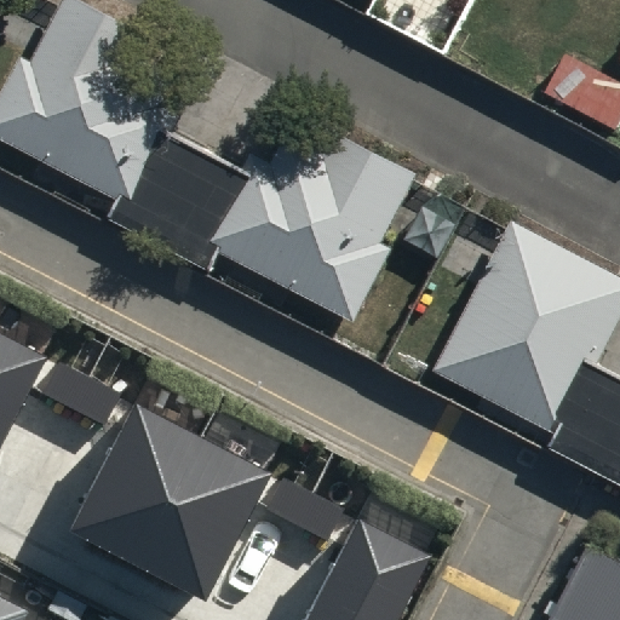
[(225,254),(357,322),(434,177),(354,136),(342,159),(291,132),(265,182),(171,132),(193,90),(141,63),(155,33),(90,0),(51,0),(0,99),(0,138),(122,201),(112,223),(214,276),(225,254)]
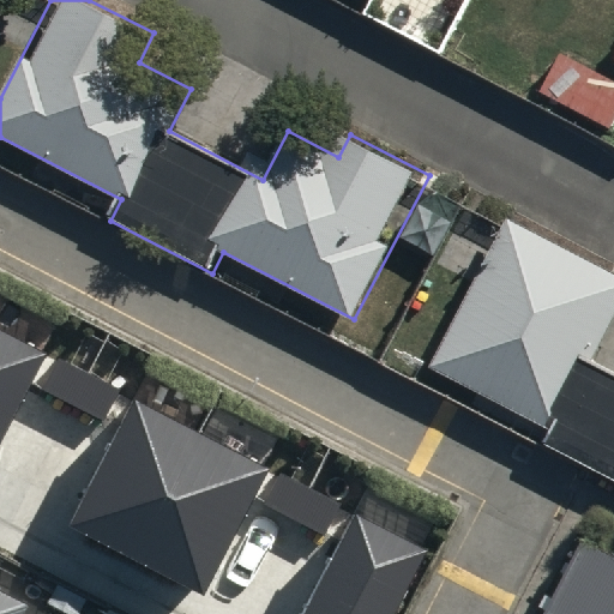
[(613,82),(561,56),(543,94),(613,128),(613,82)]
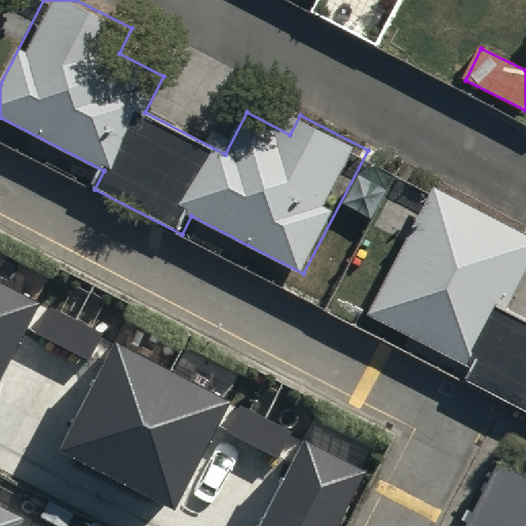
[(365,311),(525,397),(525,312),(510,304),(525,273),(525,232),(434,184),(365,311)]
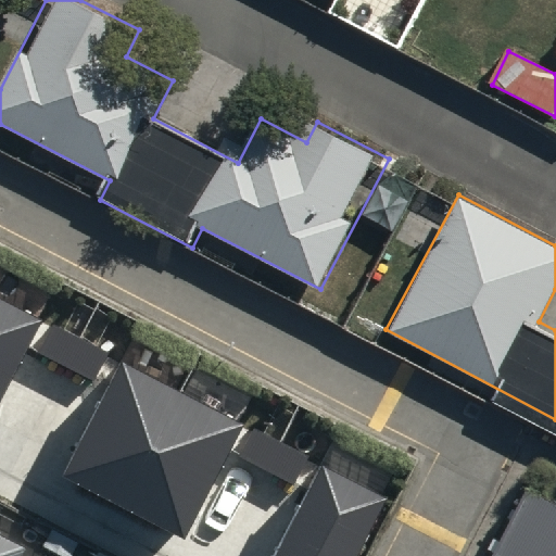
[(0,404),(43,321),(0,299),(0,404)]
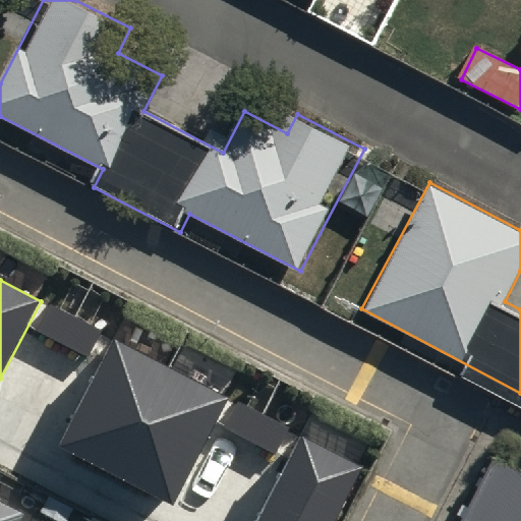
[(229,398),(114,338),(57,447),(172,507),(229,398)]
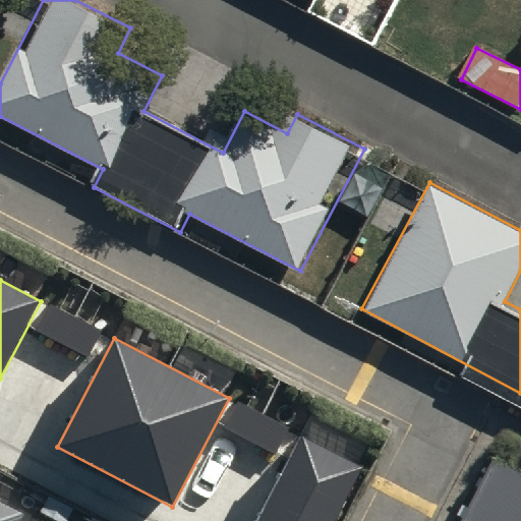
[(335,520),(362,470),(298,438),(254,520),(335,520)]
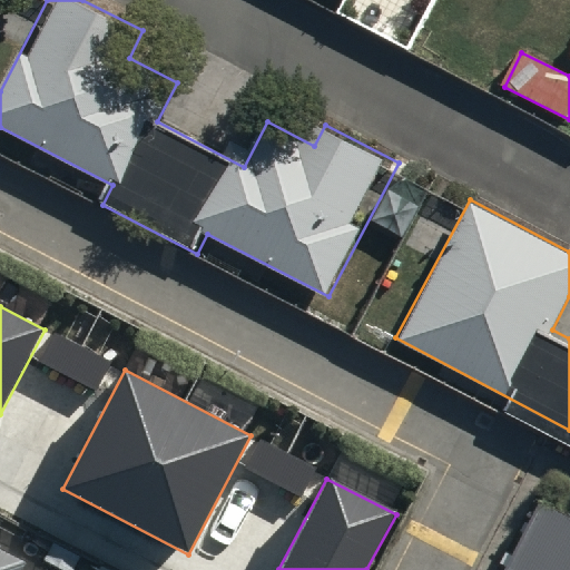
[(569,569),(569,518),(546,507),(512,569),(569,569)]
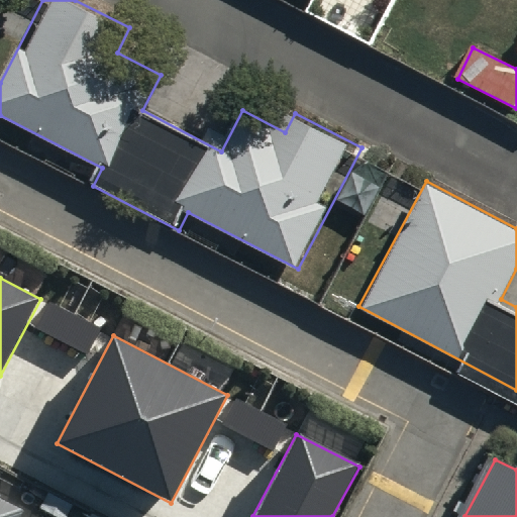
[(0,516),(23,516),(26,513),(0,499),(0,516)]
